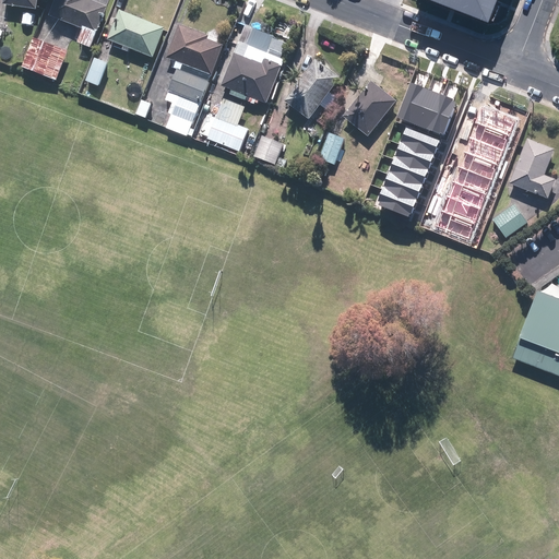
[(40,0),(4,0),(4,6),(39,11),(40,0)]
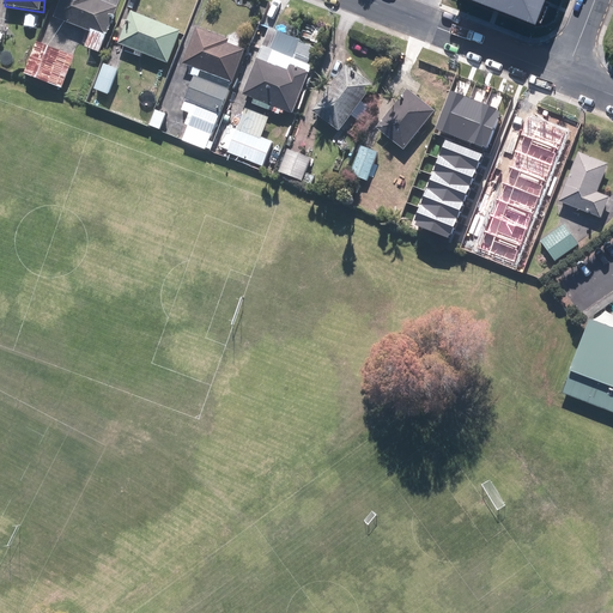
[(121,10),(98,0),(62,0),(55,18),(95,34),(89,49),(103,54),(121,10)]
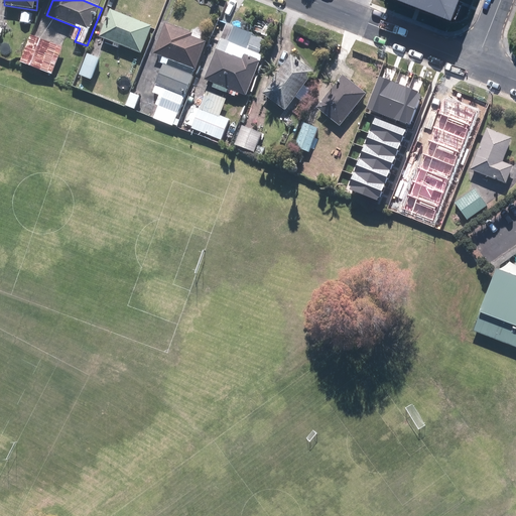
[(155,27),(111,10),(100,37),(144,54),(155,27)]
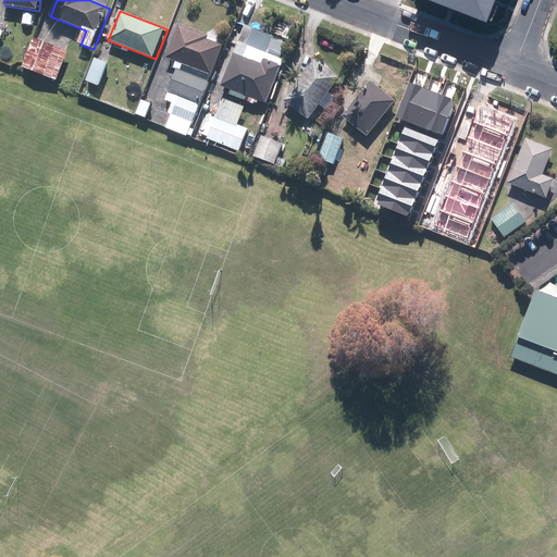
[(0,15),(0,39),(2,40),(9,20),(0,15)]
